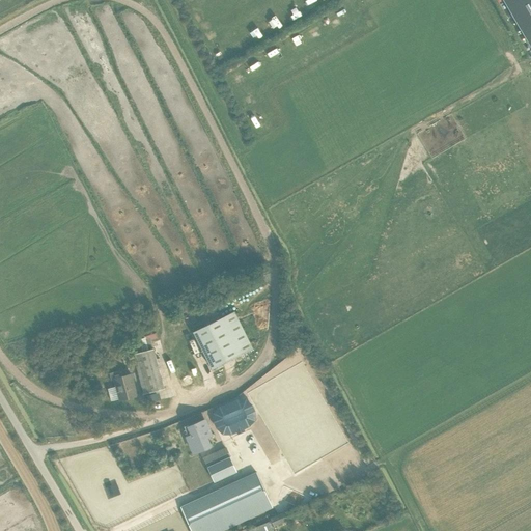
[(530,0),(502,0),(530,48),(530,0)]
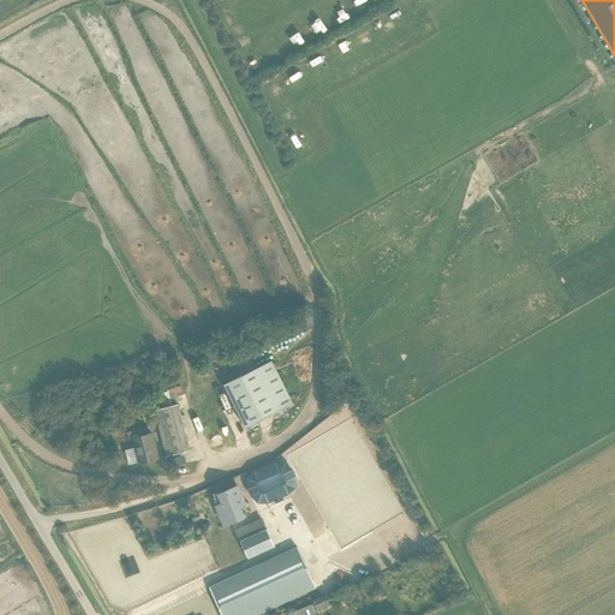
[(272,360),(224,384),(245,429),(293,405),(272,360)]
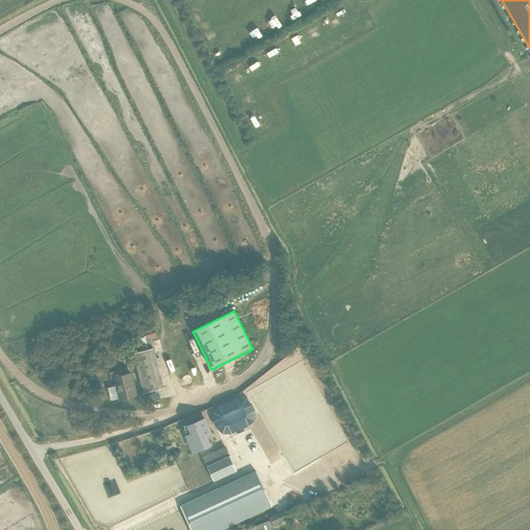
[(144,393),(165,388),(154,348),(133,354),(144,393)]
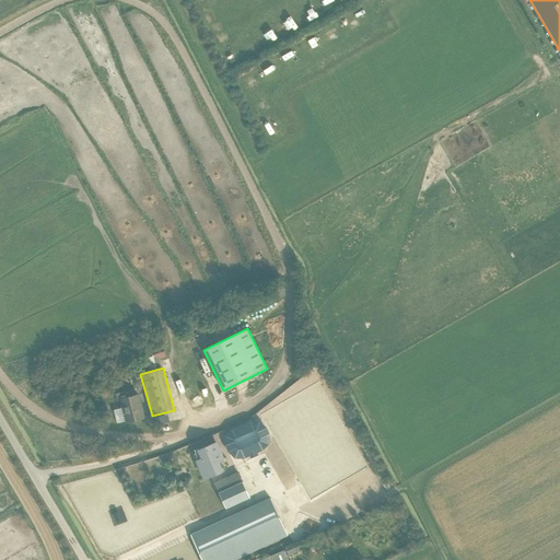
[(117,401),(120,400),(127,423),(144,418),(138,394),(128,396),(127,391),(116,394),(117,401)]
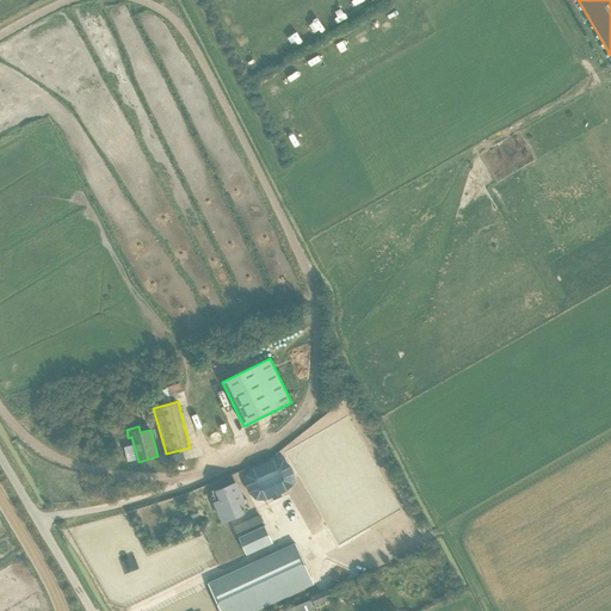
[(221,500),(215,503),(223,522),(242,514),(238,504),(242,501),(235,483),(217,492),(221,500)]
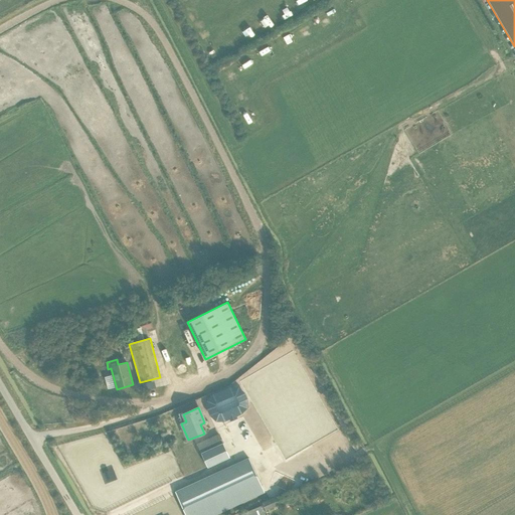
[(219,436),(197,446),(207,468),(229,458),(219,436)]
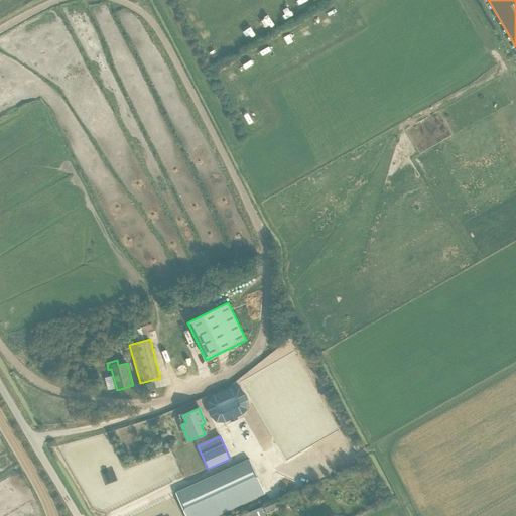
[(249,460),(175,493),(185,515),(216,515),(265,494),(249,460)]
